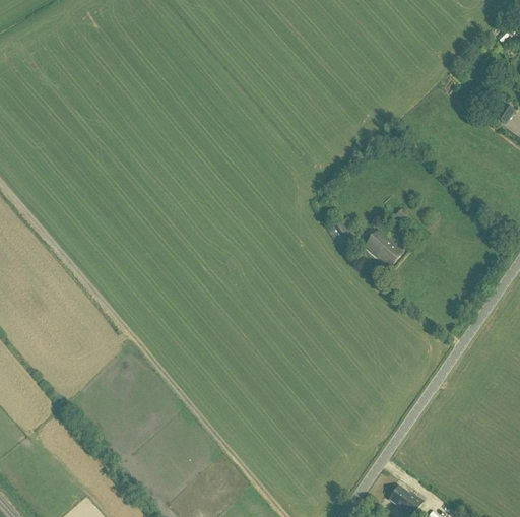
[(514,33),(519,25),(519,23),(514,18),(506,25),(514,33)]
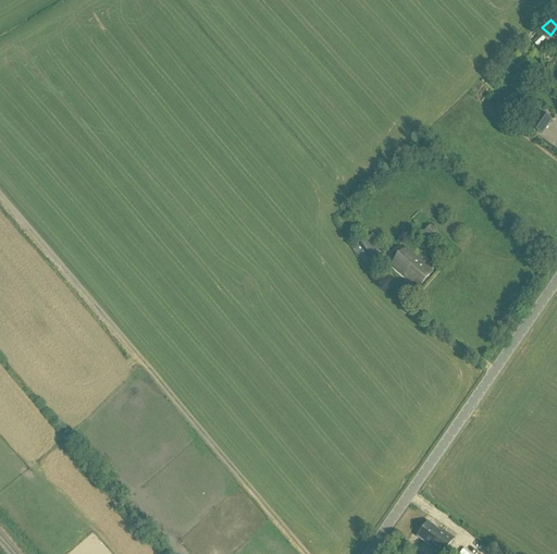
[(537,29),(530,36),(535,41),(542,35),(537,29)]
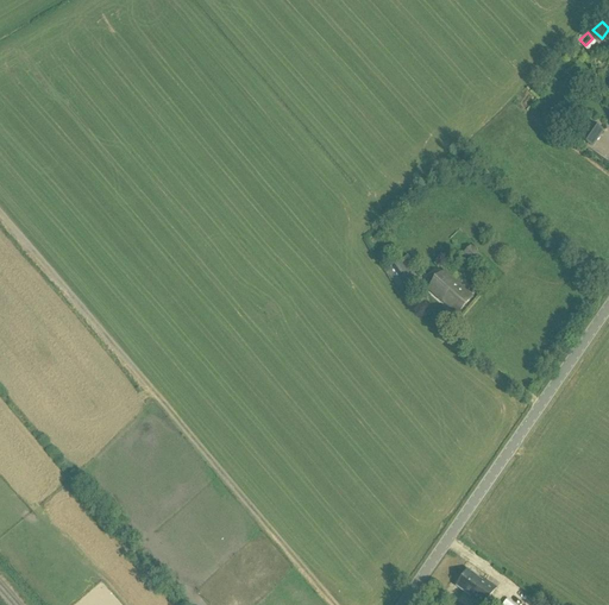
[(603,127),(591,119),(581,134),(592,143),(603,127)]
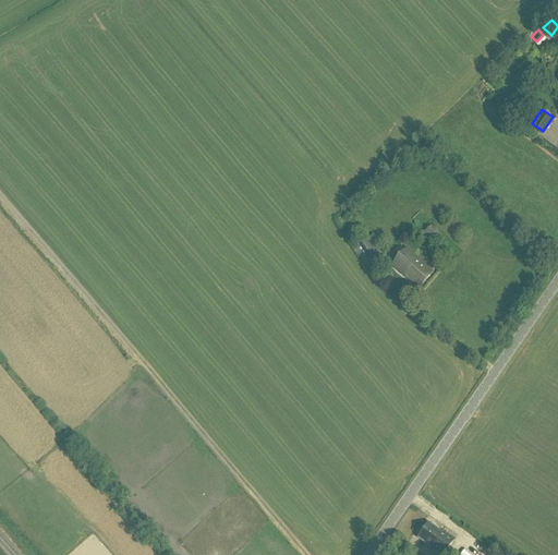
[(436,240),(443,233),(433,222),(425,229),(436,240)]
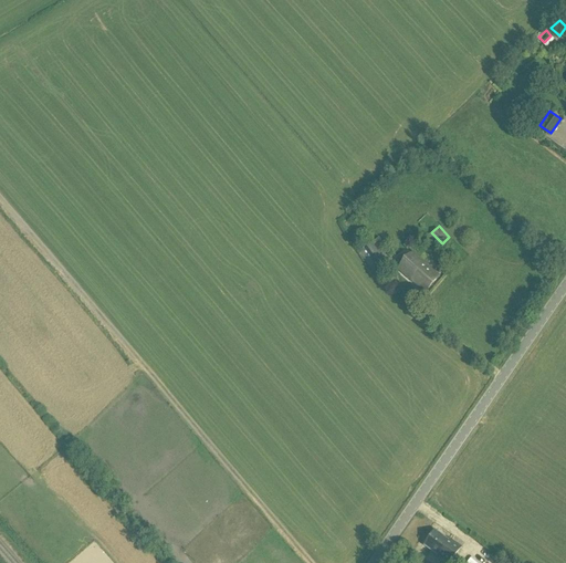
[(370,241),(364,247),(376,264),(383,259),(370,241)]
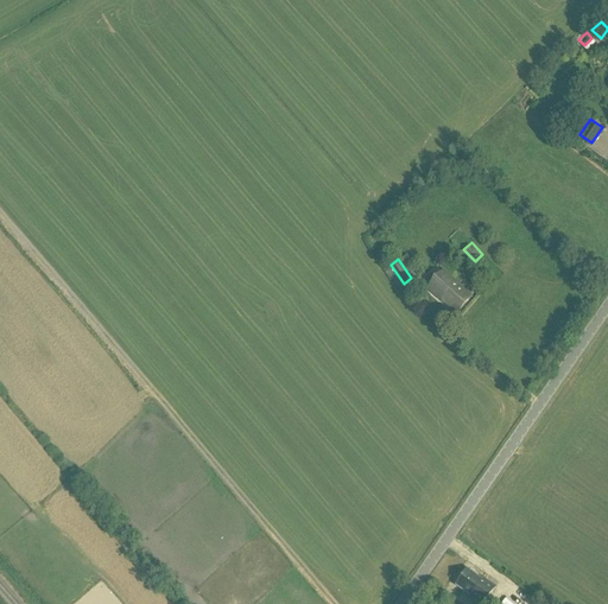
[(457,310),(472,294),(450,275),(436,291),(457,310)]
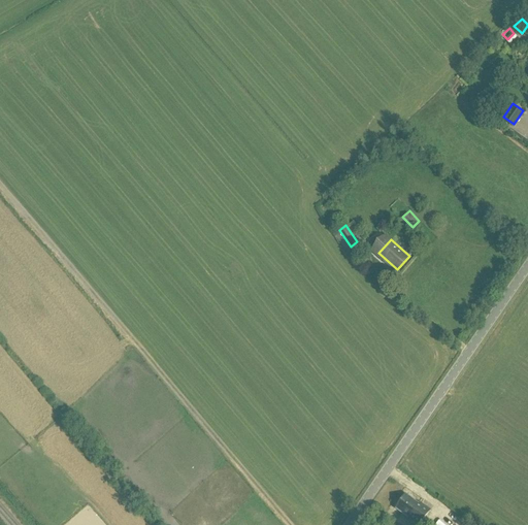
[(419,524),(430,507),(420,500),(419,501),(405,492),(396,505),(408,515),(407,517),(419,524)]
